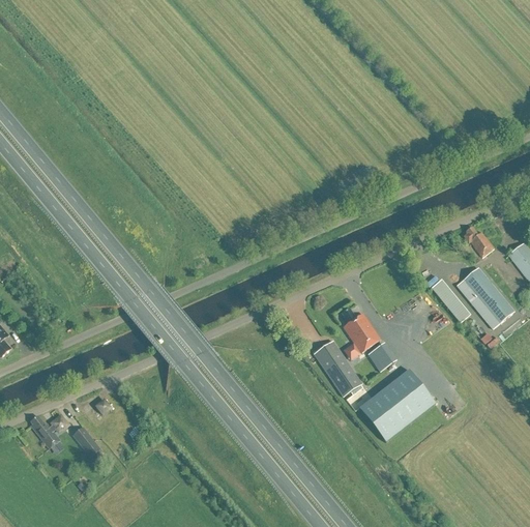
[(478,235),(472,227),(466,232),(467,233),(464,236),(469,242),(470,241),(482,257),(494,249),(481,232),(478,235)]
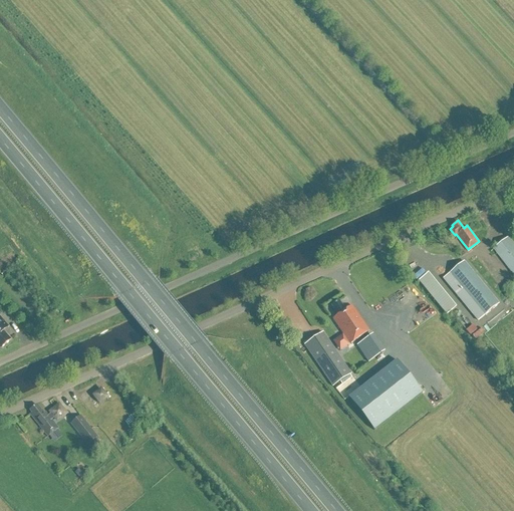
[(513,272),(513,243),(508,236),(494,247),(513,272)]
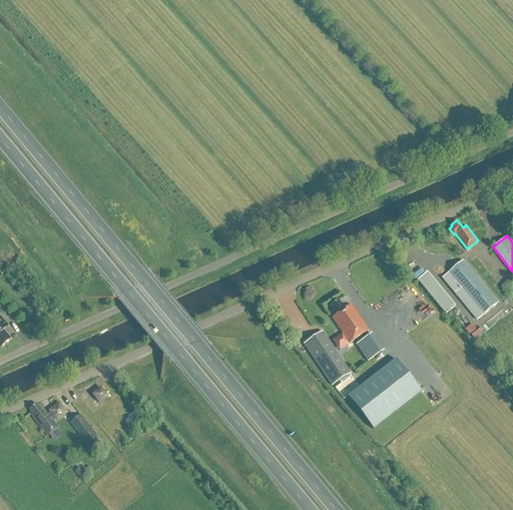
[(461,261),(442,276),(477,318),(498,301),(469,265),(466,267),(461,261)]
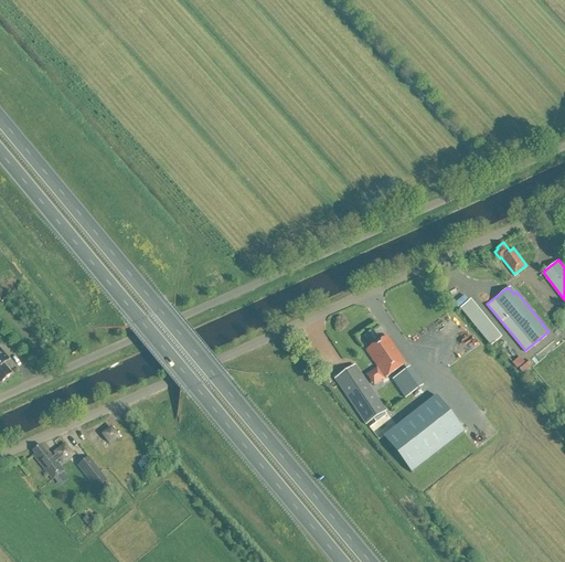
[(490,343),(501,335),(465,290),(454,299),(490,343)]
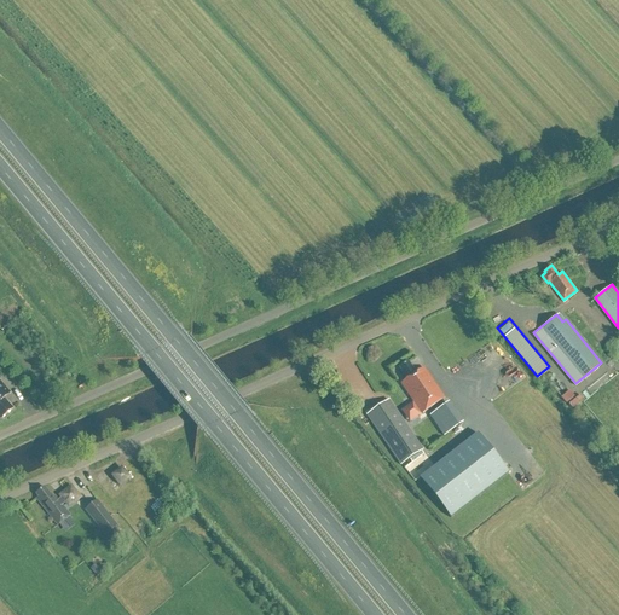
[(416,371),(408,359),(399,365),(401,369),(399,371),(405,379),(401,382),(414,400),(401,408),(410,419),(428,407),(445,396),(424,366),(416,371)]
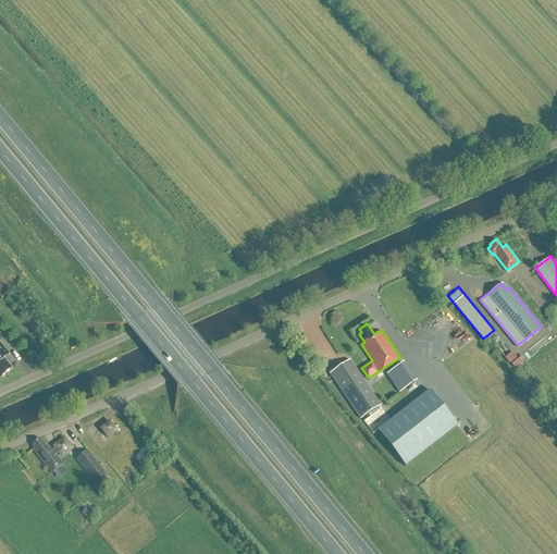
[(10,352),(0,341),(0,374),(0,376),(12,366),(3,357),(10,352)]
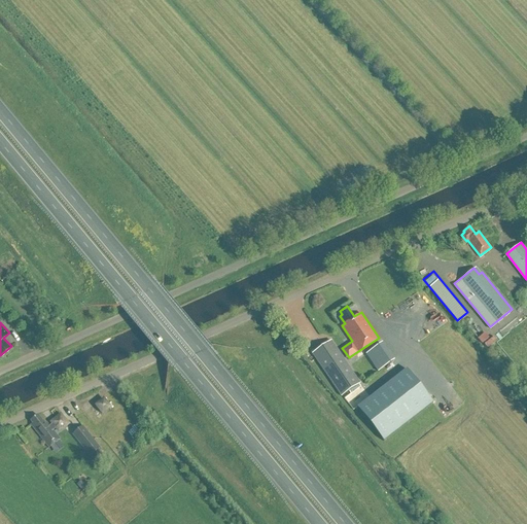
[(341,395),(360,381),(331,338),(311,351),(341,395)]
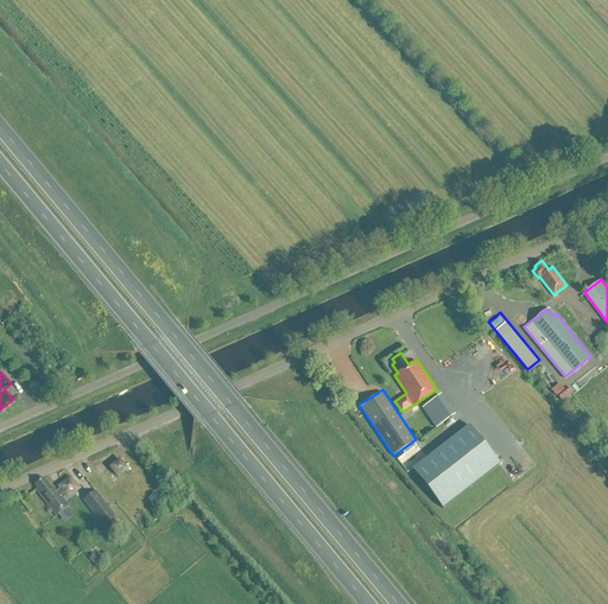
[(437,389),(420,400),(437,424),(453,412),(437,389)]
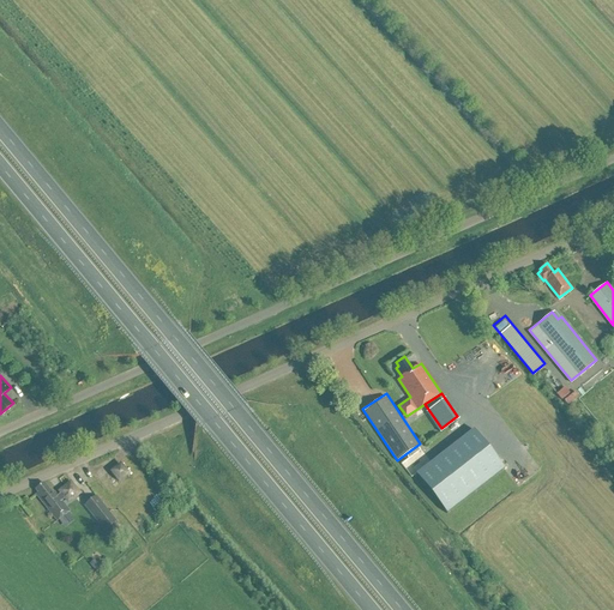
[(474,428),(416,471),(446,512),(504,466),(474,428)]
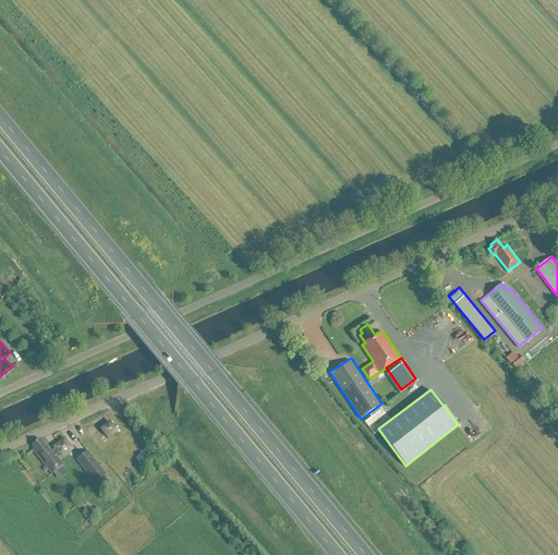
[(108,418),(97,427),(106,436),(117,426),(108,418)]
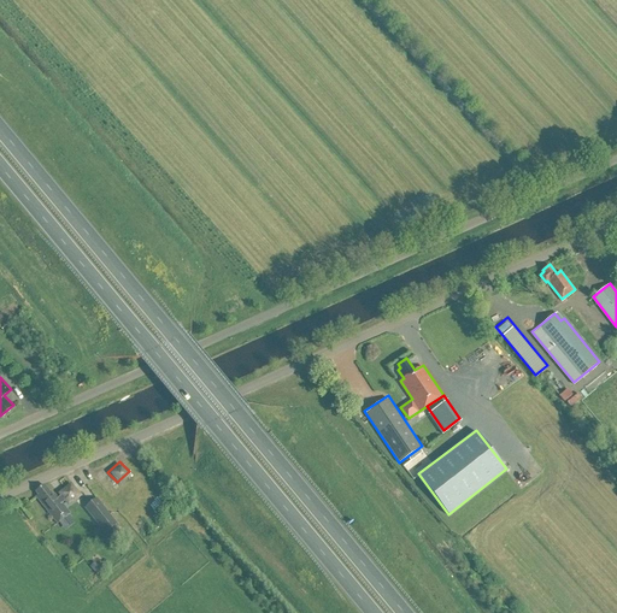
[(71,512),(63,501),(64,500),(69,505),(82,494),(71,481),(58,491),(60,495),(58,496),(56,491),(53,494),(45,483),(36,490),(39,493),(36,495),(58,523),(60,520),(65,526),(74,520),(69,514),(71,512)]
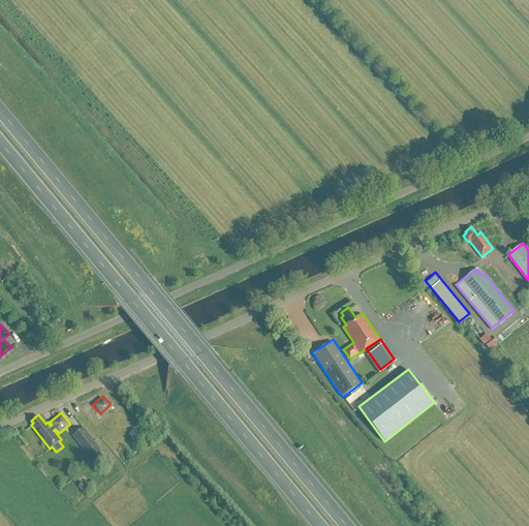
[(98,466),(107,458),(83,426),(72,433),(93,460),(98,466)]
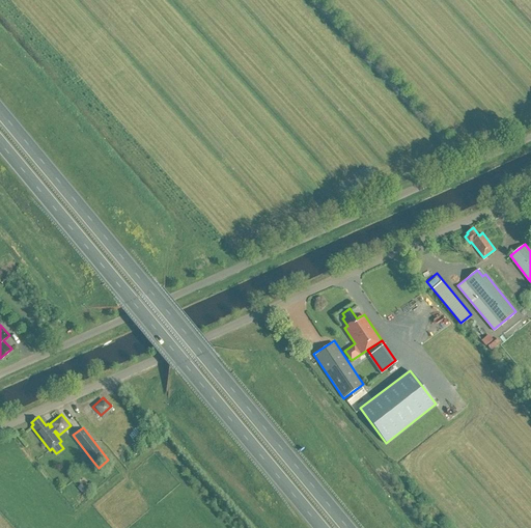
[(81,482),(77,485),(83,493),(90,487),(87,482),(84,485),(81,482)]
